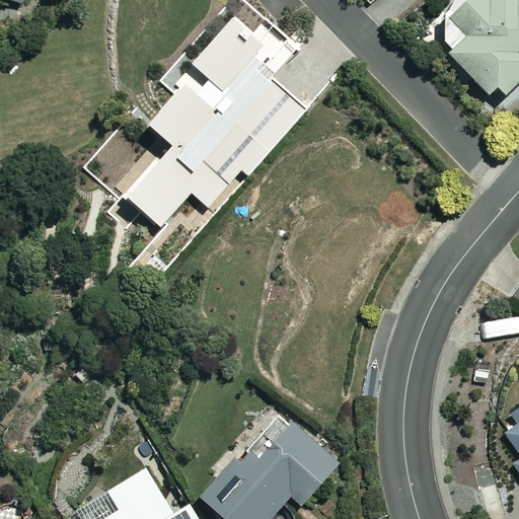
[(518,0),(456,0),(445,10),(444,46),(489,94),(499,86),(506,93),(518,80),(518,0)]
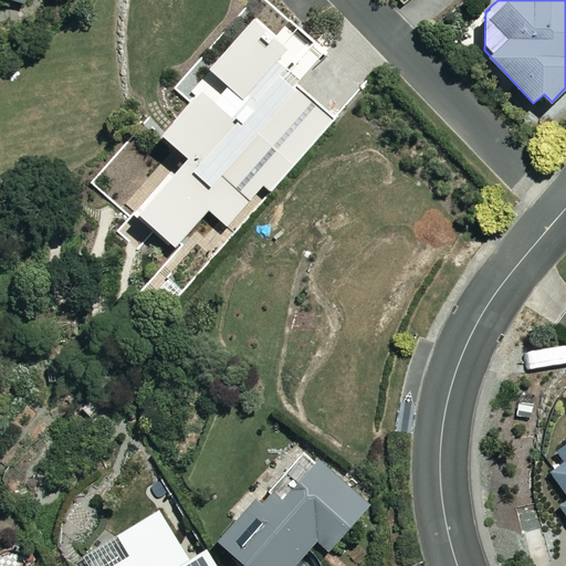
[(336,43),(326,56),(287,23),(276,37),(255,19),(211,70),(230,86),(220,97),(207,85),(164,136),(188,157),(139,216),(177,248),(209,210),(233,231),(268,189),(272,194),(374,74),(336,43)]
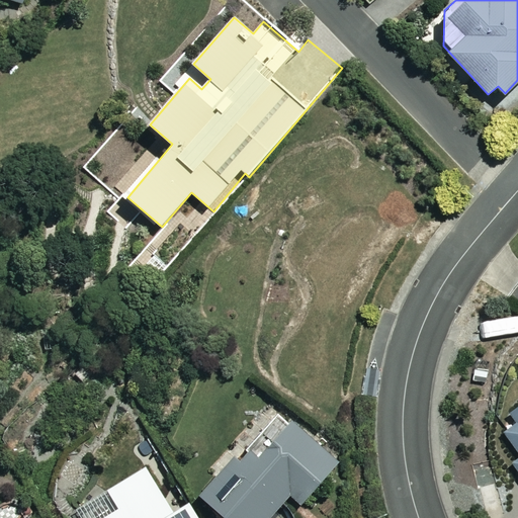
[(517,415),(502,426),(517,448),(517,458),(513,462),(517,468),(517,415)]
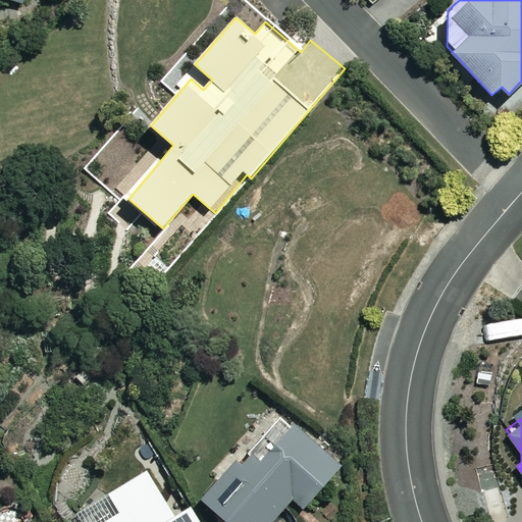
[(341,467),(295,425),(262,461),(252,451),(240,464),(236,461),(203,498),(230,521),(271,521),(294,498),(305,508),(341,467)]
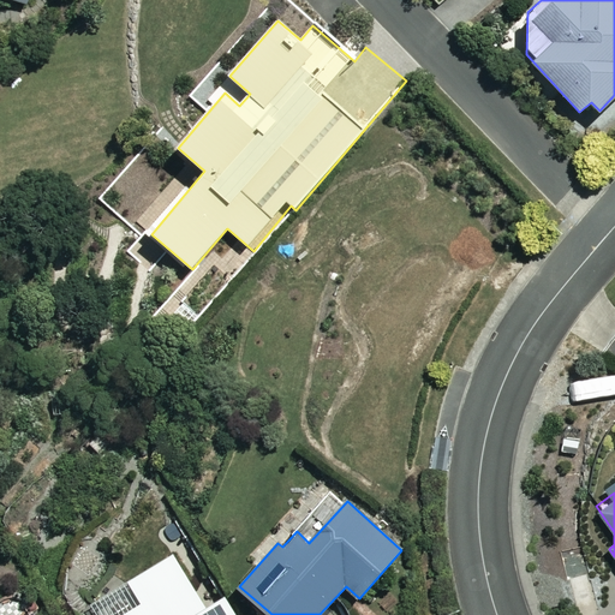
[(237,614),(226,597),(207,609),(174,556),(130,583),(143,604),(125,614),(237,614)]
